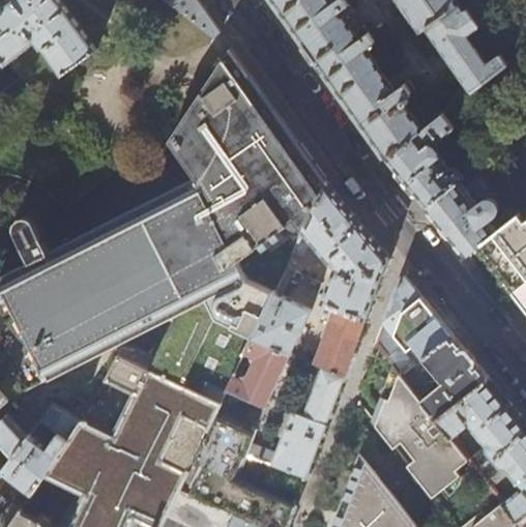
[(68,13),(55,0),(16,0),(0,13),(0,62),(5,68),(34,48),(59,79),(93,54),(68,13)]
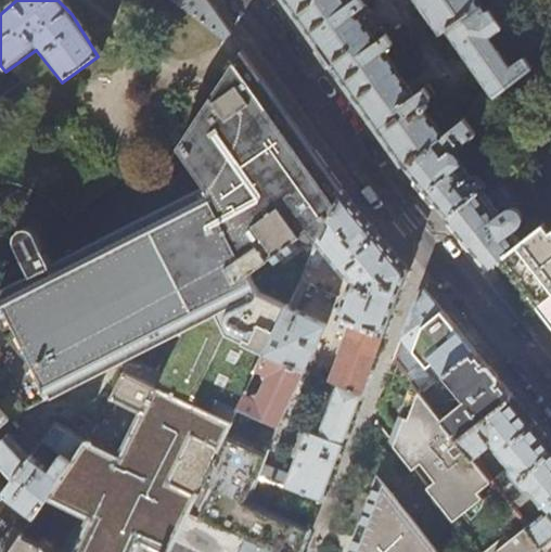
[(201,0),(169,0),(222,40),(228,37),(210,13),(201,0)]
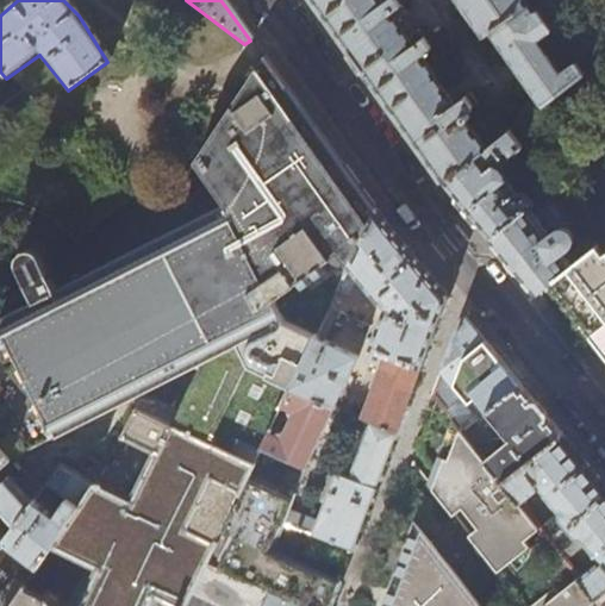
[(309,0),(355,64),(441,185),(481,154),(467,133),(460,124),(465,122),(461,116),(473,106),(465,94),(448,106),(429,80),(430,79),(416,58),(425,51),(418,42),(409,49),(398,33),(386,18),(395,11),(390,1),(379,8),(373,0),(309,0)]
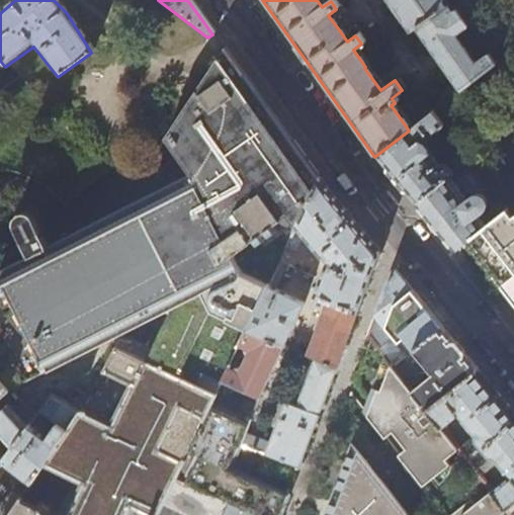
[(443,71),(459,92),(492,67),(486,58),(474,67),(453,37),(465,29),(451,10),(448,12),(439,0),(384,0),(409,33),(414,29),(443,71)]
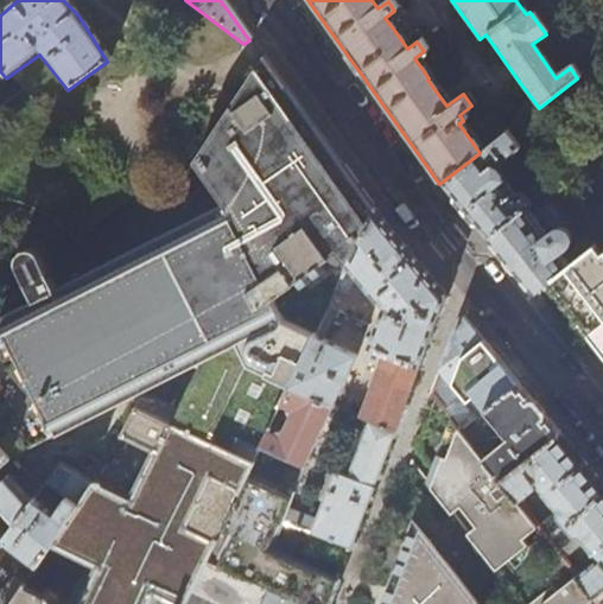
[(311,339),(332,296),(346,269),(373,213),(372,210),(369,211),(355,192),(316,138),(286,96),(281,90),(284,88),(261,58),(191,165),(217,203),(50,291),(26,303),(0,317),(0,335),(1,337),(0,337),(0,452),(8,462),(10,463),(128,401),(134,413),(248,469),(258,449),(268,426),(278,406),(287,388),(311,339)]
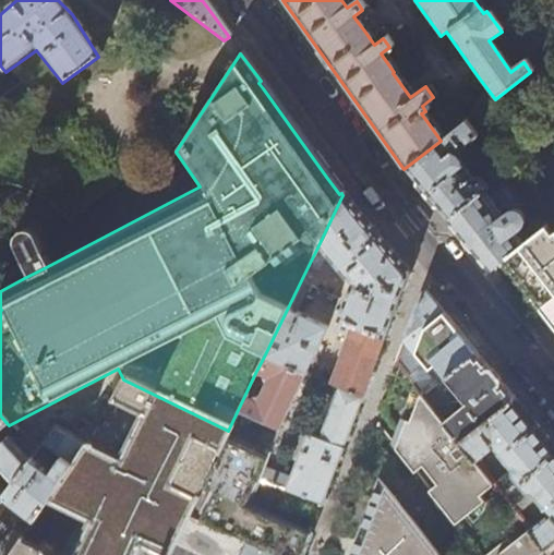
[(461,124),(441,141),(404,169),(409,176),(445,219),(500,173),(493,165),(474,179),(470,177),(468,177),(466,178),(456,165),(455,161),(449,155),(471,137),(461,124)]
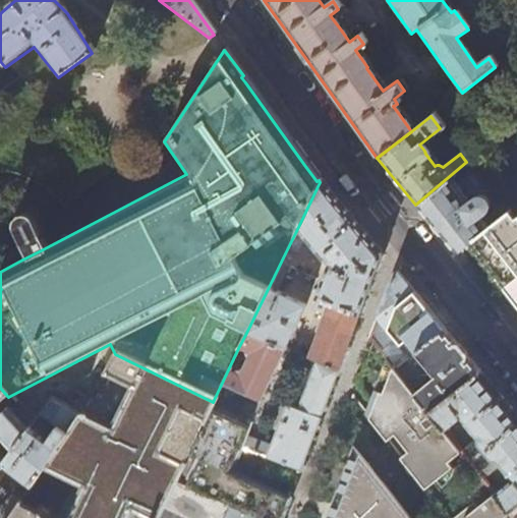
[(466,162),(415,205),(418,209),(451,246),(456,253),(470,240),(502,214),(497,207),(489,214),(472,192),(481,184),(466,162)]
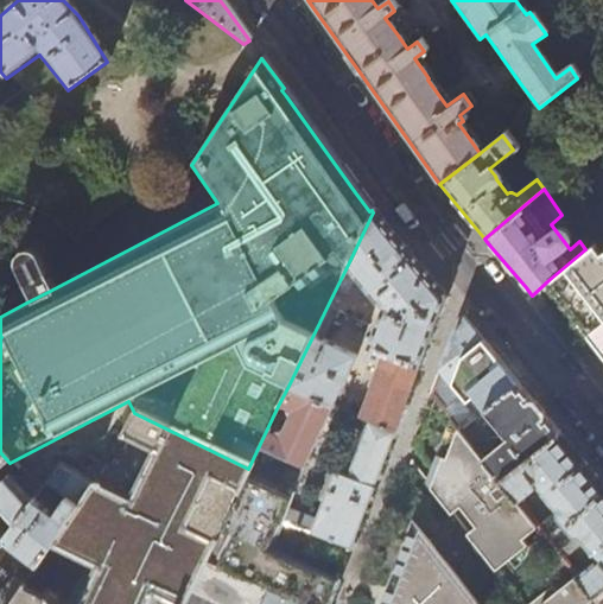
[(346,269),(332,296),(346,300),(354,281),(375,306),(379,305),(381,309),(383,311),(381,313),(366,349),(369,351),(416,369),(443,298),(420,272),(373,213),(346,269)]
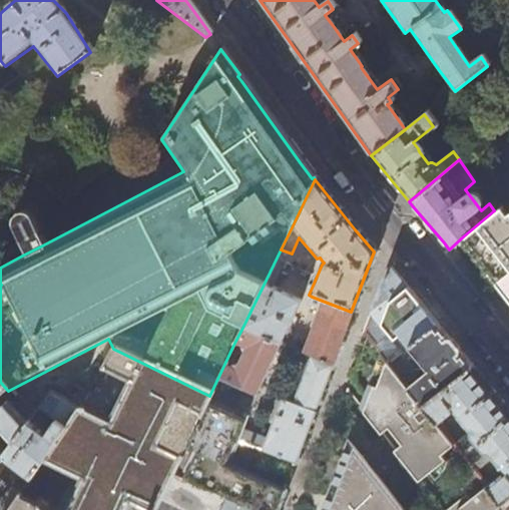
[(508,213),(503,219),(494,210),(463,236),(506,292),(508,296),(508,213)]
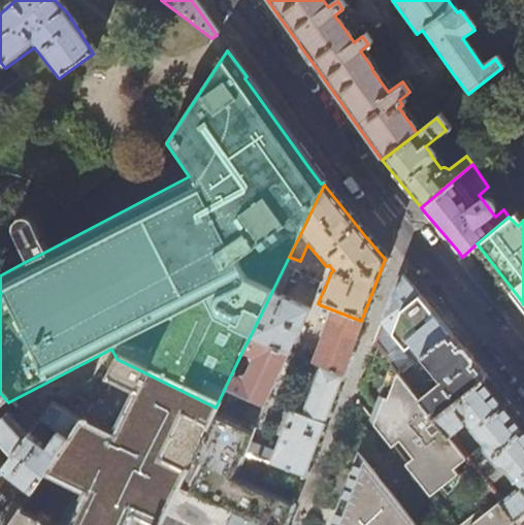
[(43,253),(30,227),(28,225),(23,223),(18,223),(14,223),(10,227),(9,230),(8,233),(9,237),(23,263),(43,253)]
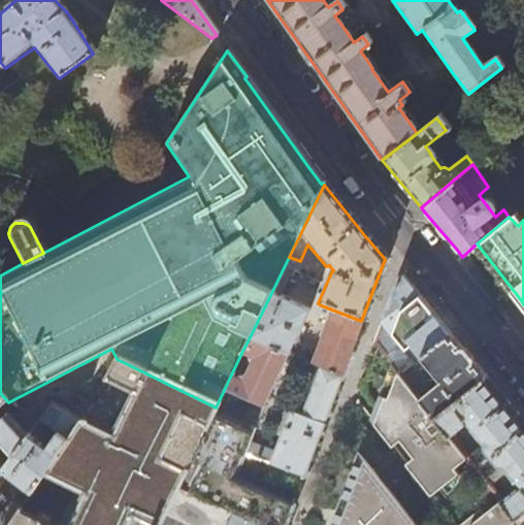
[(371,342),(382,357),(399,343),(402,348),(411,341),(458,398),(483,378),(465,357),(440,328),(399,277),(396,279),(374,333),(371,342)]
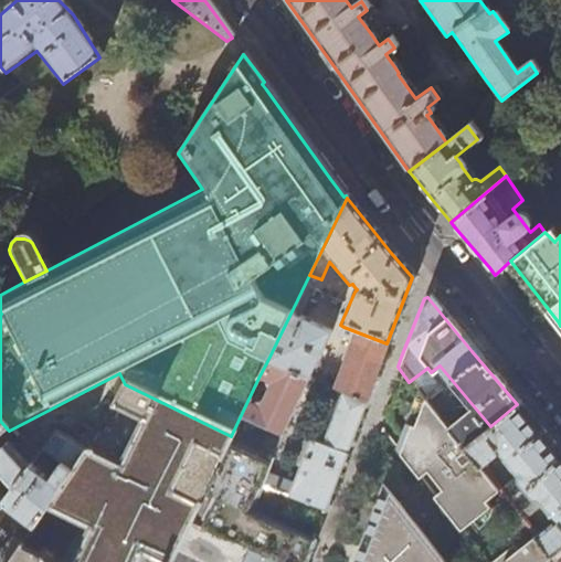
[(289,316),(267,361),(308,380),(329,336),(289,316)]
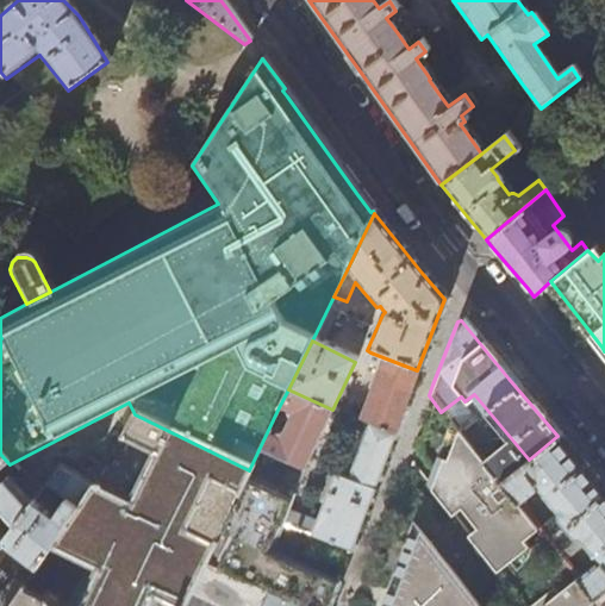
[(404,405),(417,370),(370,353),(365,366),(380,369),(359,422),(368,425),(392,436),(404,405)]
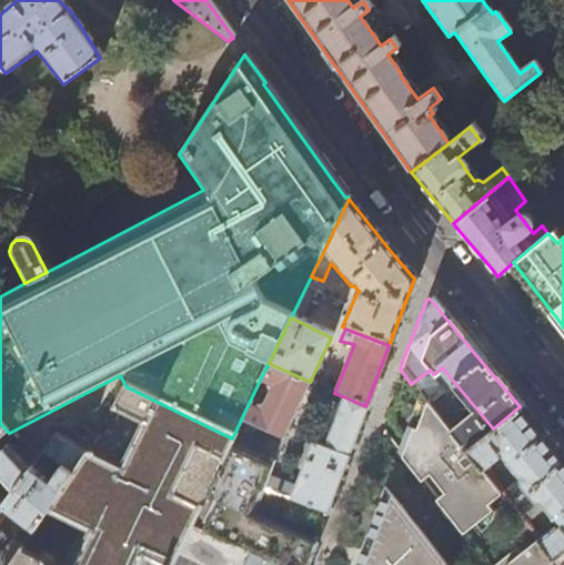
[(269,363),(260,380),(268,384),(268,387),(270,391),(263,404),(251,399),(241,420),(264,431),(281,440),(310,382),(269,363)]
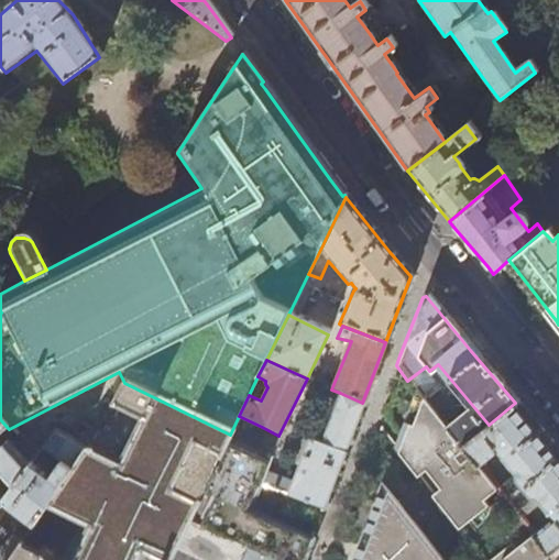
[(87,525),(70,559),(51,559),(43,556),(21,544),(20,545),(9,559),(136,559),(140,553),(152,559),(170,559),(173,552),(189,520),(245,547),(244,548),(265,558),(267,559),(303,559),(309,540),(242,511),(255,483),(256,484),(261,472),(266,461),(251,452),(262,427),(239,416),(230,435),(124,383),(112,406),(142,421),(141,424),(130,418),(122,438),(131,442),(120,465),(91,450),(90,451),(85,449),(47,504),(87,525)]
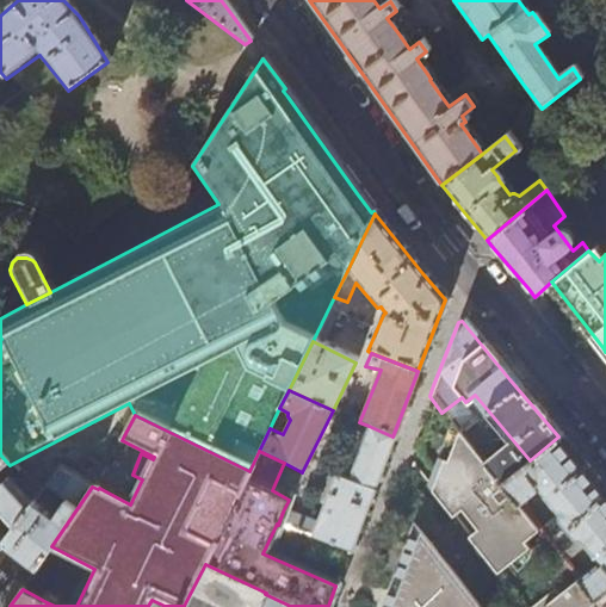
[(348,551),(393,437),(369,426),(345,483),(332,477),(311,525),(283,512),(278,525),(348,551)]
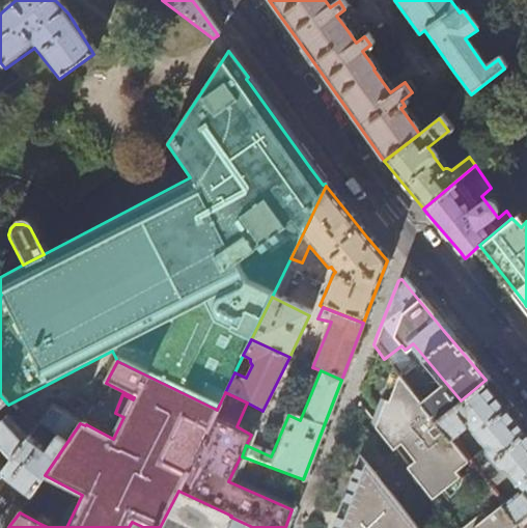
[(435,421),(401,380),(379,400),(370,422),(393,450),(400,444),(414,462),(407,468),(431,498),(459,476),(454,471),(467,462),(464,457),(445,435),(435,421)]
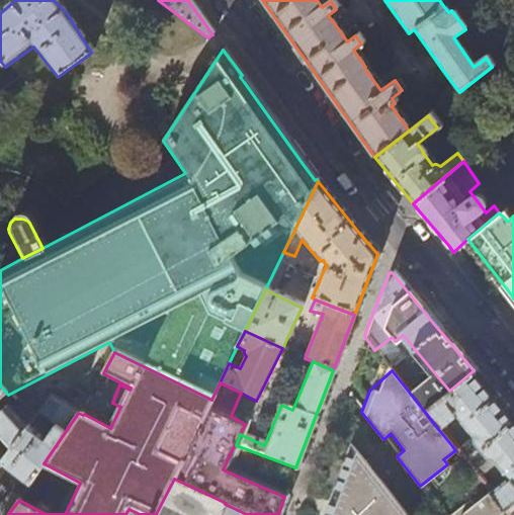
[(474,370),(449,391),(424,411),(434,424),(453,410),(470,431),(452,446),(455,450),(472,469),(490,455),(491,456),(506,476),(488,490),(502,508),(513,499),(513,419),(498,400),(474,370)]
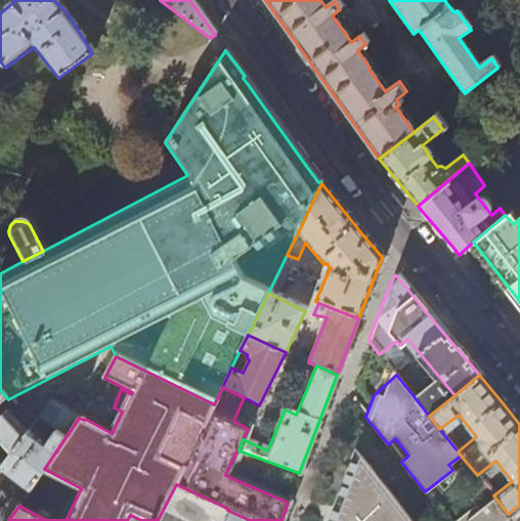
[(85,419),(92,404),(74,395),(66,411),(79,418),(84,420),(85,419)]
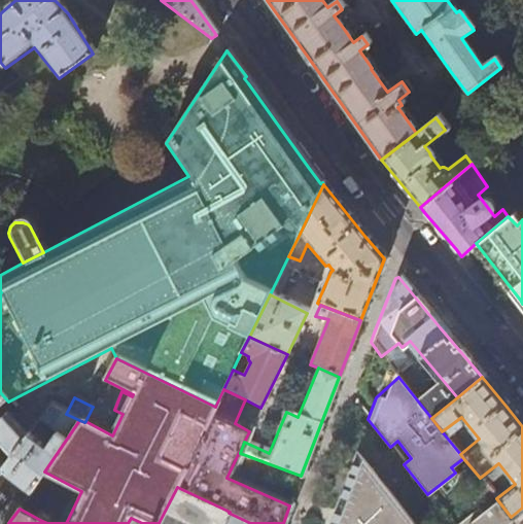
[(44,472),(79,420),(66,414),(50,407),(37,423),(55,434),(44,450),(33,442),(36,437),(31,432),(11,457),(1,470),(0,472),(0,501),(2,499),(0,497),(0,487),(8,478),(18,484),(30,493),(44,472)]
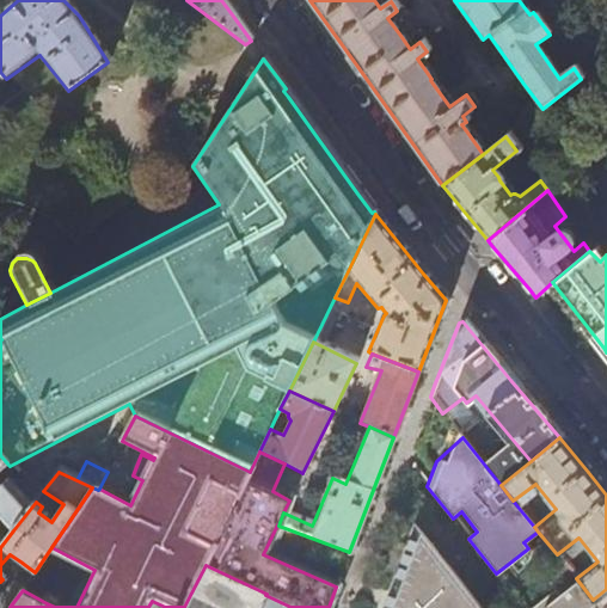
[(36,502),(38,498),(26,485),(14,495),(5,483),(0,486),(0,547),(1,546),(0,544),(0,514),(13,530),(36,502)]
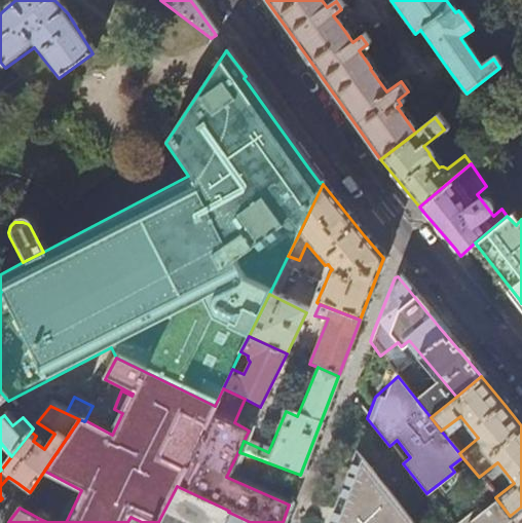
[(410,522),(352,451),(326,522),(410,522)]
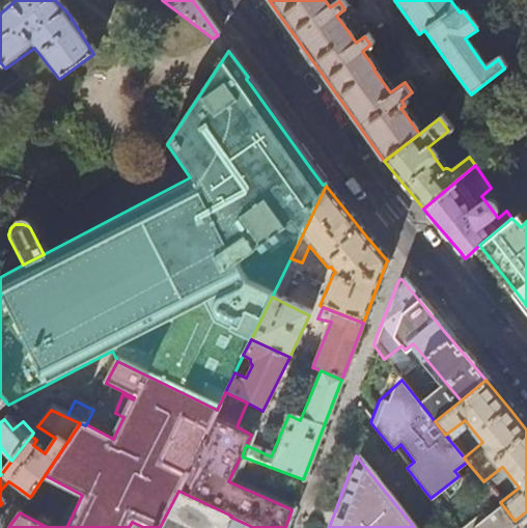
[(500,502),(486,485),(474,495),(474,507),(478,513),(461,527),(520,527),(515,521),(500,502)]
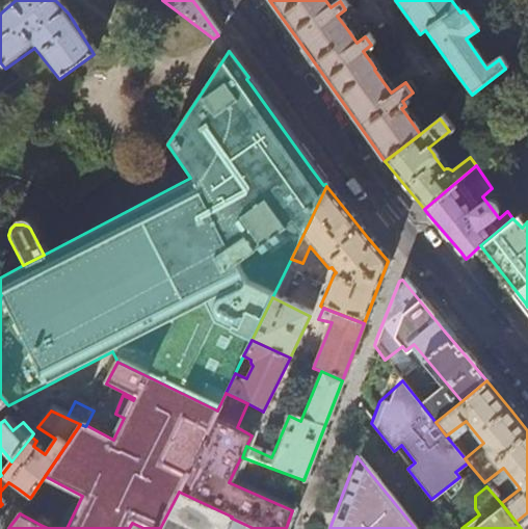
[(226,528),(231,518),(232,517),(179,492),(163,522),(178,528),(226,528)]
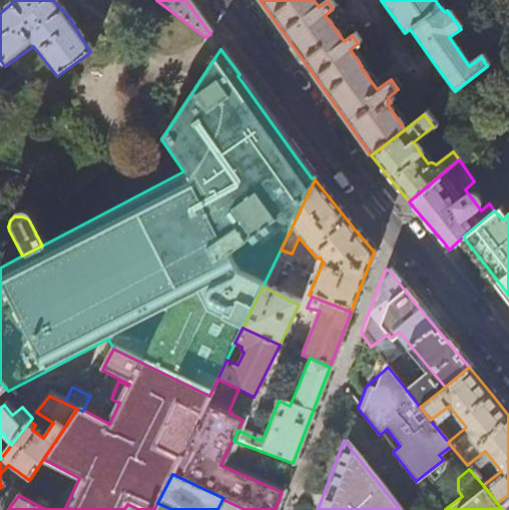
[(8,509),(18,496),(8,489),(0,498),(0,509),(8,509)]
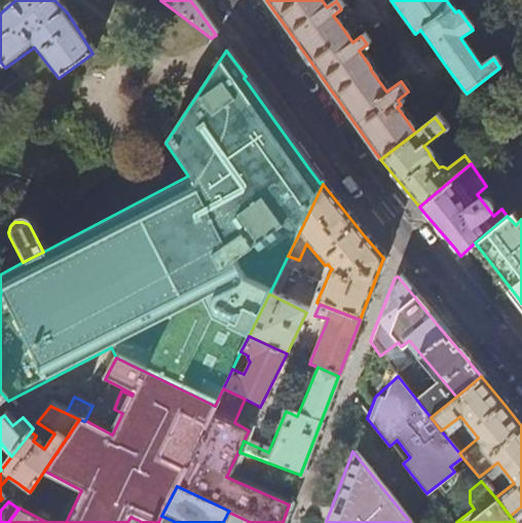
[(521,522),(521,507),(510,516),(515,522),(521,522)]
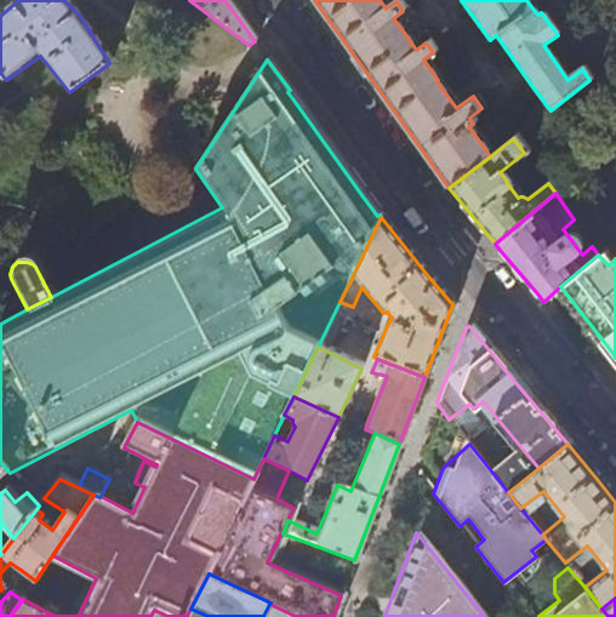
[(291,616),(292,615),(269,604),(263,616),(291,616)]
